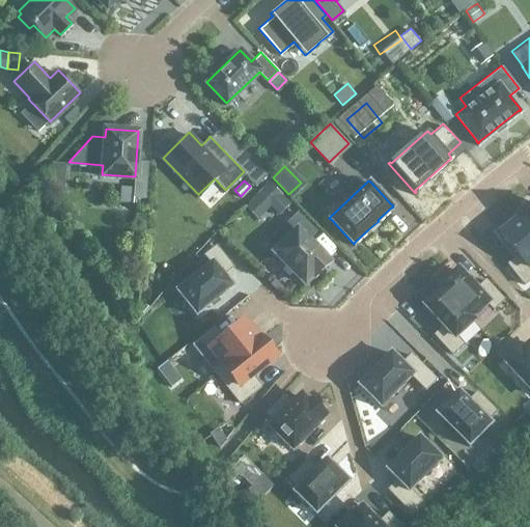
[(269,182),(257,192),(278,215),(290,203),(269,182)]
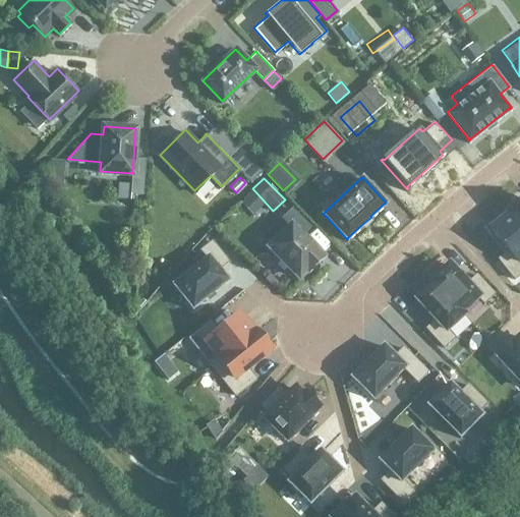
[(143,180),(131,179),(130,191),(142,192),(143,180)]
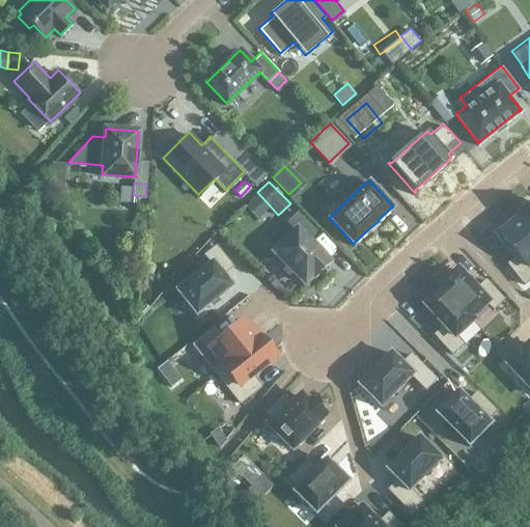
[(529,205),(518,216),(529,230),(529,205)]
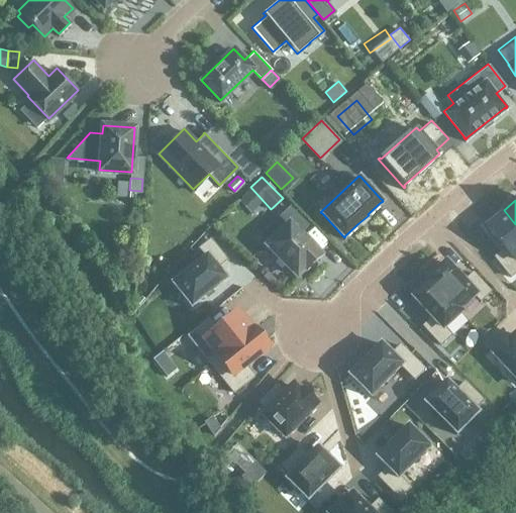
[(289,205),(279,215),(288,223),(267,243),(296,274),(304,267),(306,269),(320,254),(298,232),(307,223),(289,205)]
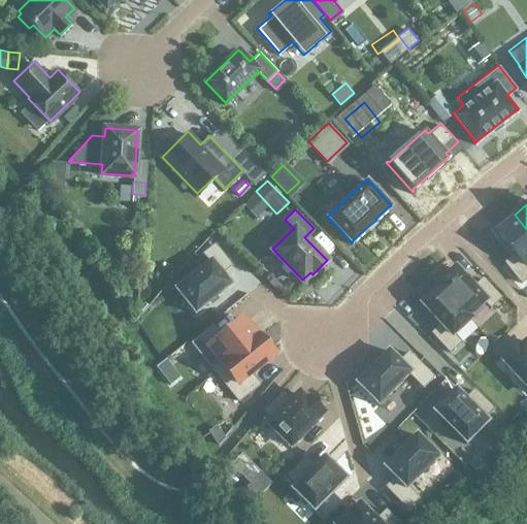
[(500,227),(496,230),(515,252),(504,260),(521,281),(526,274),(526,265),(525,263),(526,261),(526,229),(515,215),(512,218),(511,217),(499,226),(500,227)]
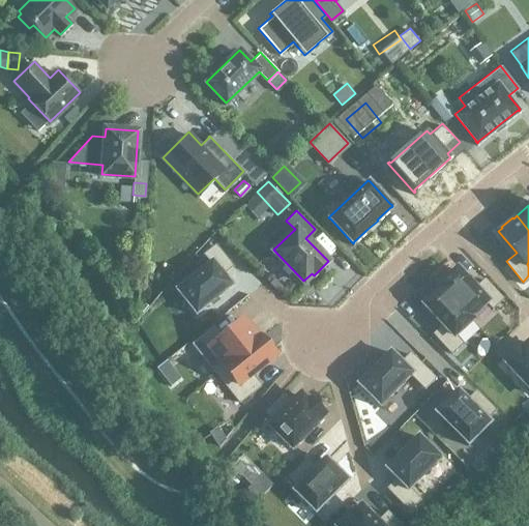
[(177,287),(176,288),(177,290),(195,312),(196,313),(197,312),(208,302),(209,301),(217,295),(218,294),(230,285),(232,284),(230,283),(222,272),(232,264),(215,243),(204,253),(210,260),(177,287)]
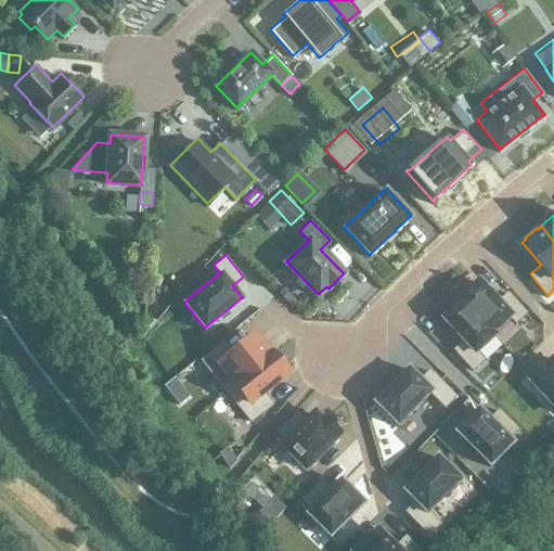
[(339,267),(353,273),(359,263),(346,255),(339,267)]
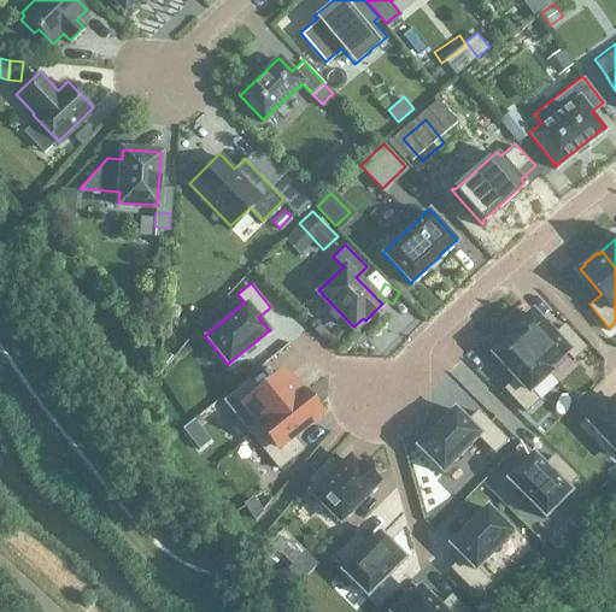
[(532,311),(511,330),(549,370),(550,369),(547,366),(567,349),(573,357),(585,345),(564,323),(553,333),(532,311)]
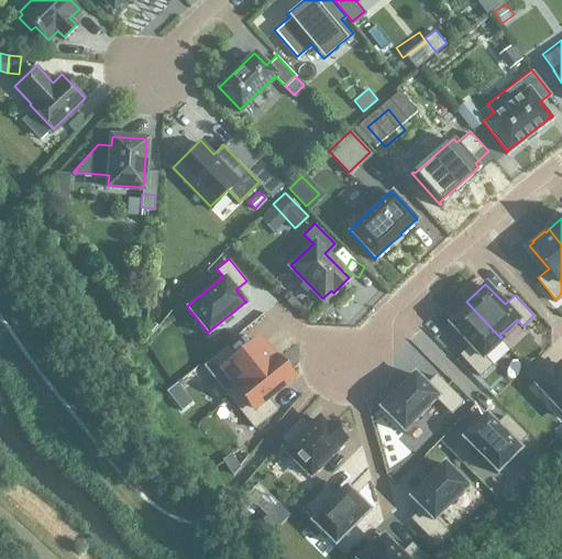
[(467,304),(449,321),(470,343),(460,352),(478,373),(489,363),(482,354),(500,338),(466,302),(465,302),(467,304)]
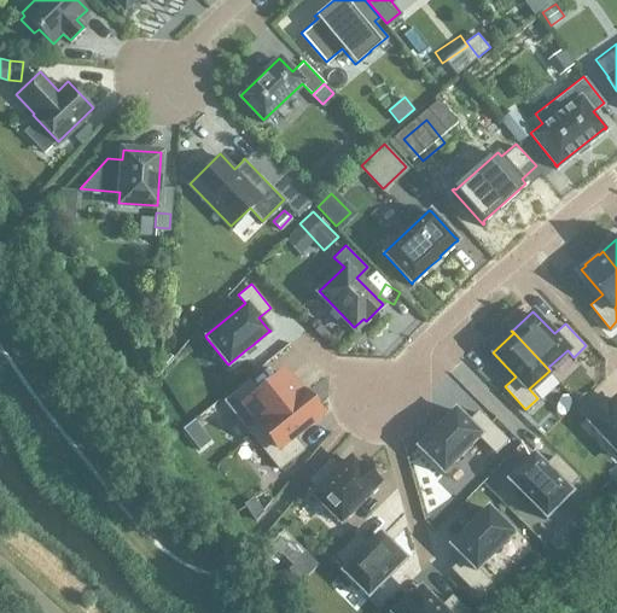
[(248,380),(225,400),(251,433),(302,392),(301,391),(301,392),(298,389),(298,387),(287,374),(287,375),(284,371),(257,391),(248,380)]
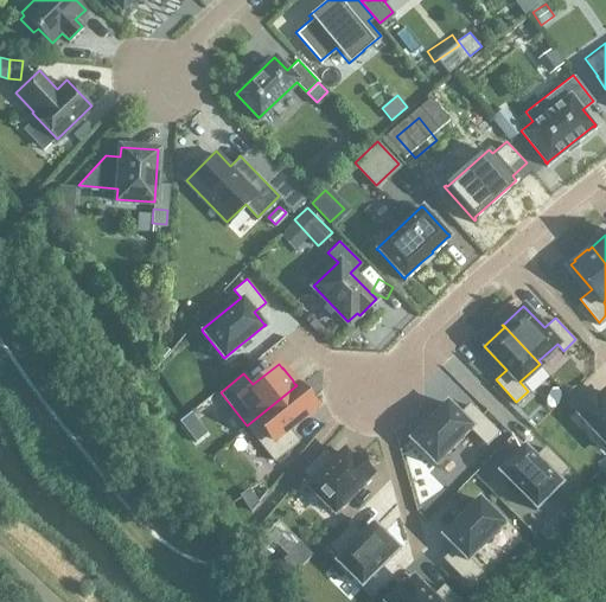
[(297,385),(247,426),(274,459),(297,440),(288,428),(314,407),(297,385)]
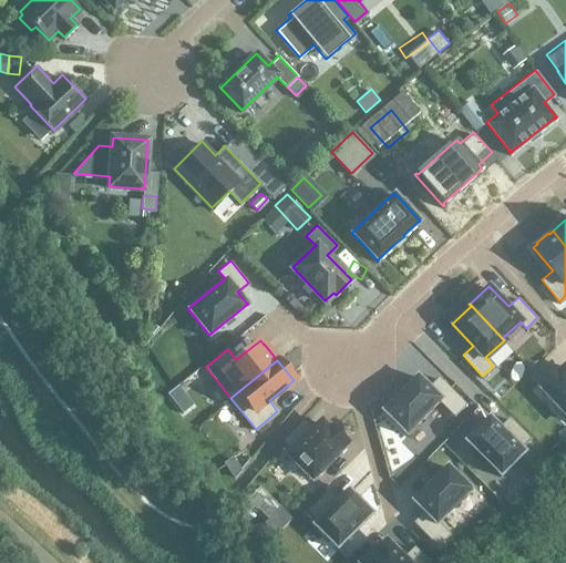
[(556,370),(539,385),(565,412),(565,364),(565,365),(557,372),(556,370)]
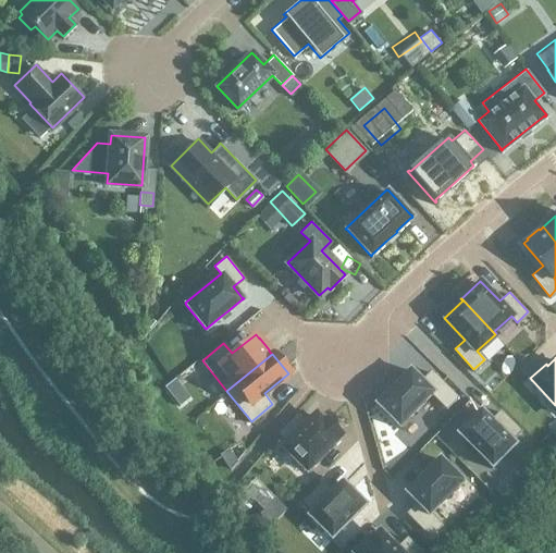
[(377,401),(375,402),(377,403),(397,424),(398,426),(400,424),(399,424),(432,392),(445,406),(456,395),(431,369),(421,379),(410,369),(411,369),(409,367),(408,369),(397,380),(396,381),(388,389),(387,390),(377,401)]
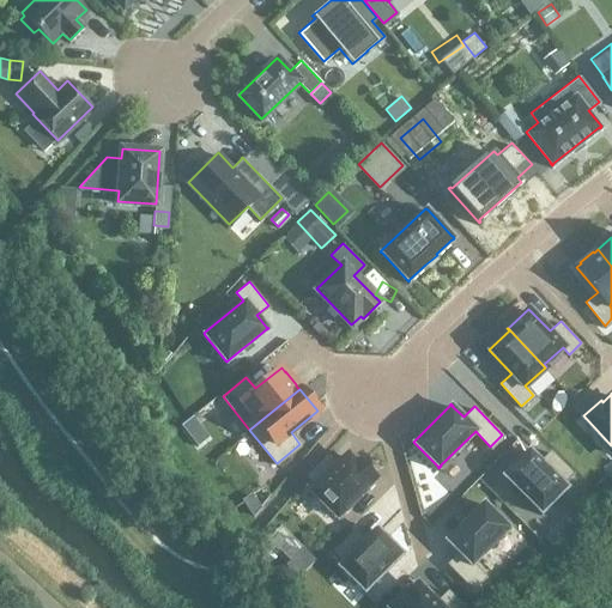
[(192,415),(181,424),(188,432),(199,424),(192,415)]
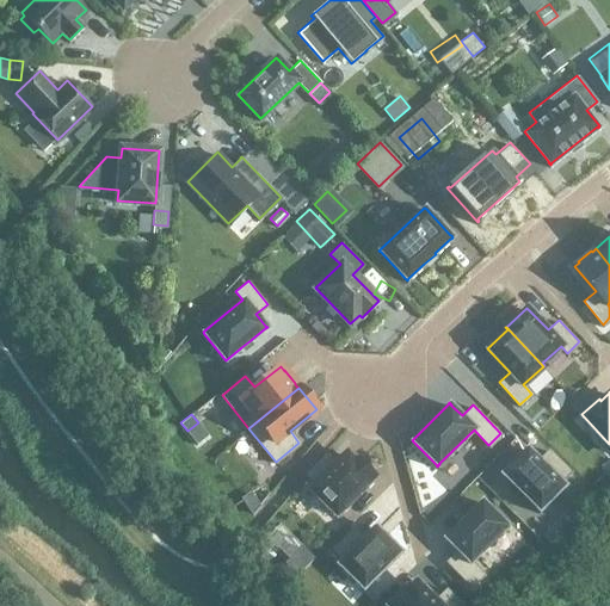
[(503,471),(501,472),(503,474),(509,480),(505,483),(518,496),(522,493),(537,509),(538,511),(541,509),(540,509),(564,486),(564,487),(565,484),(564,483),(559,480),(570,470),(549,449),(538,458),(528,449),(529,449),(527,447),(525,449),(517,457),(516,458),(503,471)]
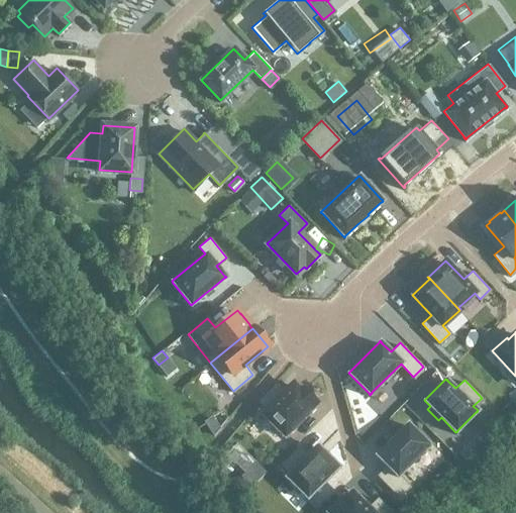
[(276,382),(258,400),(267,409),(263,413),(284,434),(316,403),(302,389),(300,391),(293,383),(285,391),(276,382)]
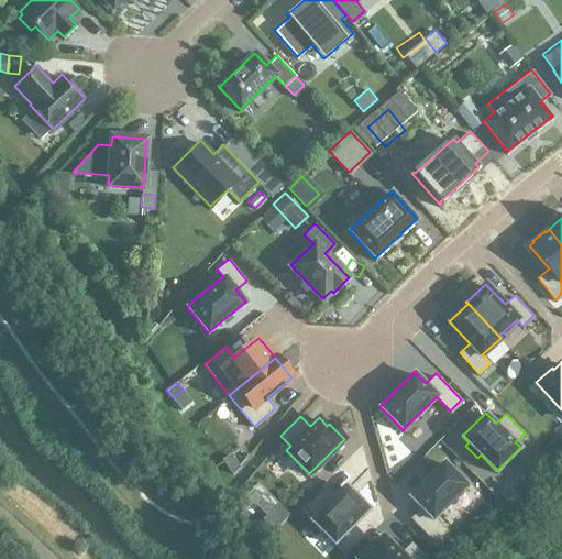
[(231,450),(221,456),(232,472),(240,463),(231,450)]
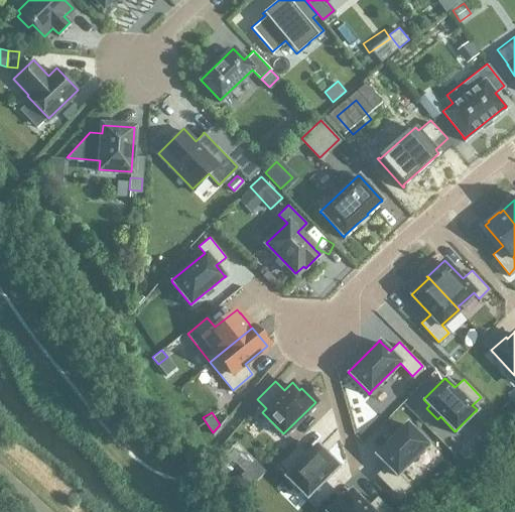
[(376,453),(375,454),(376,456),(376,455),(385,465),(377,474),(397,494),(400,492),(399,492),(407,484),(398,475),(416,456),(428,443),(406,422),(405,423),(395,433),(394,434),(387,441),(386,442),(376,453)]
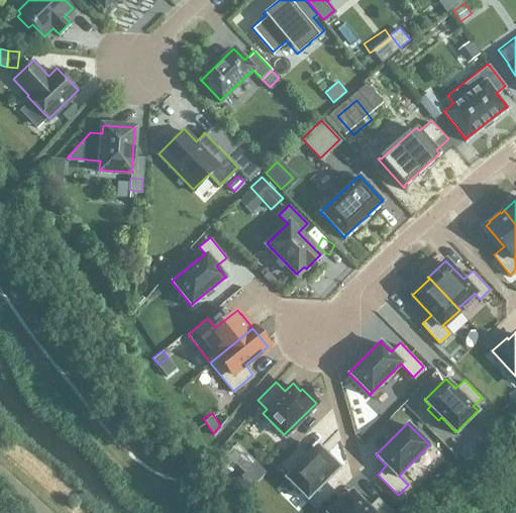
[(299,445),(281,464),(290,473),(287,476),(286,476),(285,477),(287,478),(306,497),(307,499),(308,497),(337,468),(339,467),(337,466),(318,446),(318,445),(317,444),(316,446),(307,454),(299,445)]
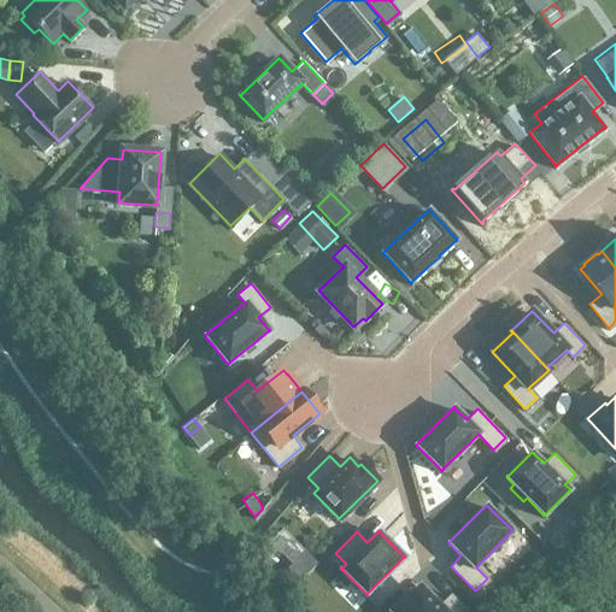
[(305,547),(287,565),(297,581),(317,560),(305,547)]
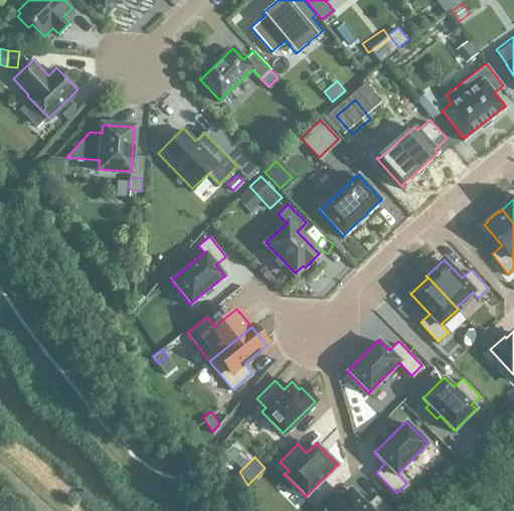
[(341,496),(327,510),(328,510),(391,510),(375,495),(365,505),(350,490),(343,498),(341,496)]
